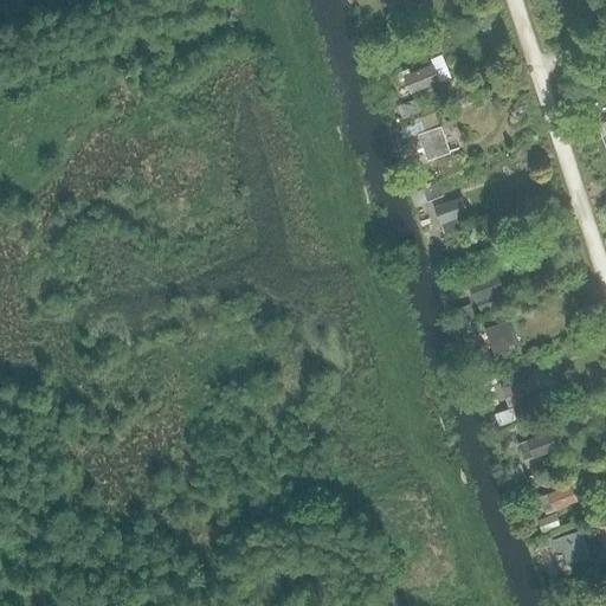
[(386,0),(392,18),(416,10),(412,0),(386,0)]
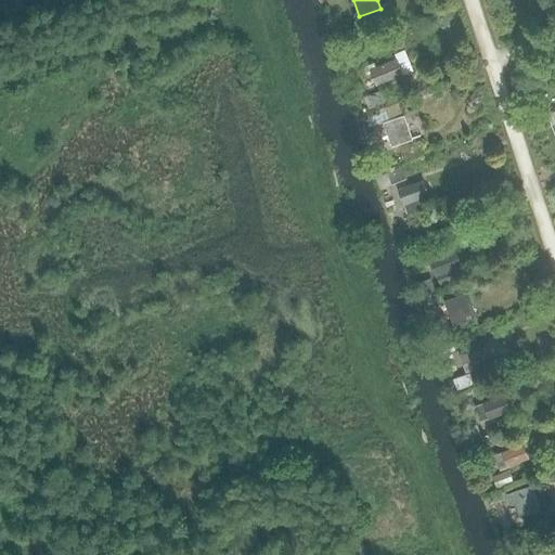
[(396,60),(371,71),(377,86),(402,75),(396,60)]
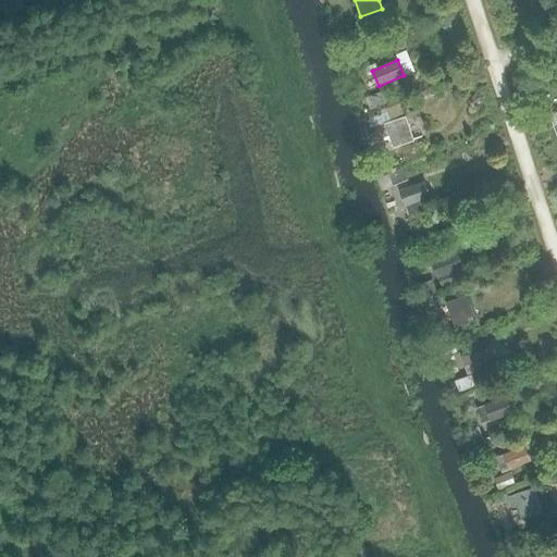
[(387,103),(382,91),(366,98),(371,110),(387,103)]
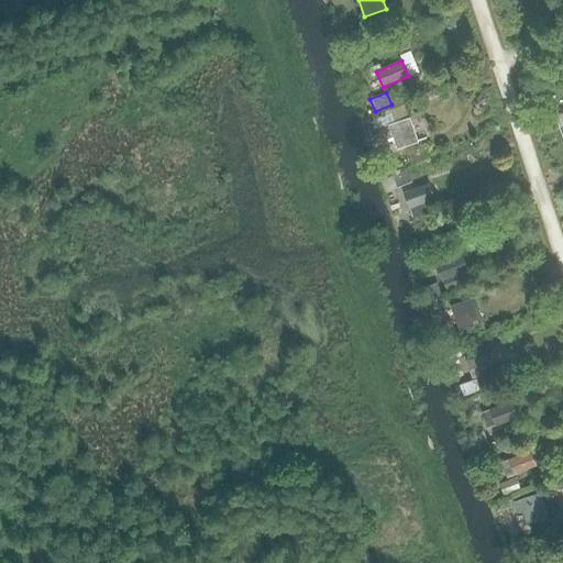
[(387,114),(373,119),(376,129),(389,124),(399,150),(418,142),(405,105),(386,111),(387,114)]
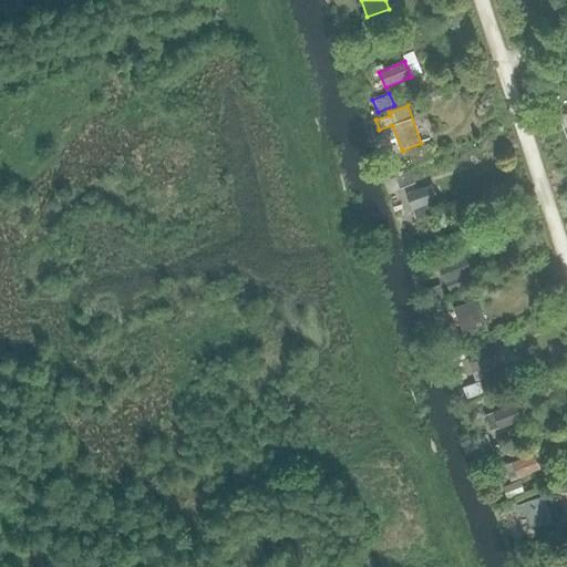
[(410,171),(395,177),(401,189),(415,183),(410,171)]
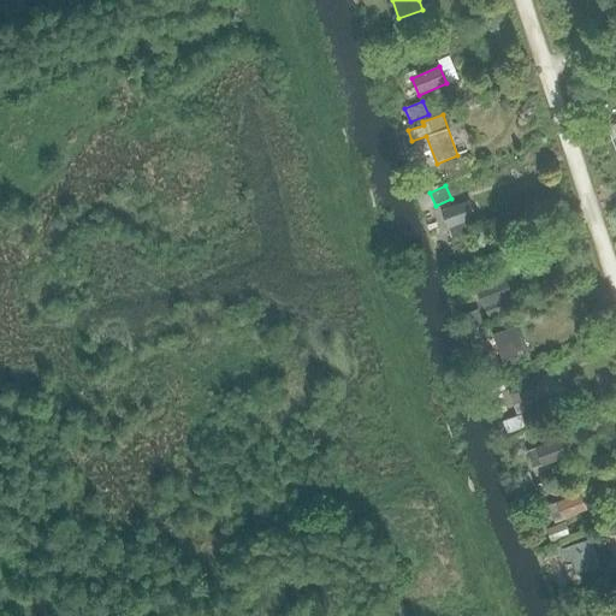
[(471,201),(443,212),(452,238),(467,232),(463,223),(465,221),(477,218),(471,201)]
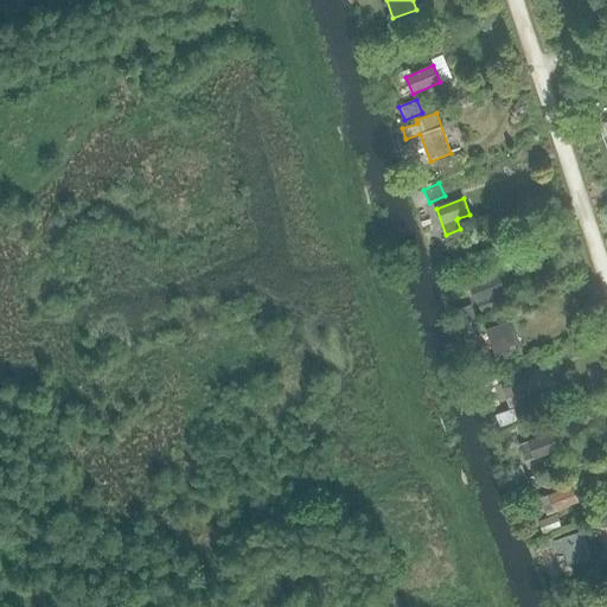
[(499,273),(471,283),(480,312),(492,308),(489,299),(505,292),(499,273)]
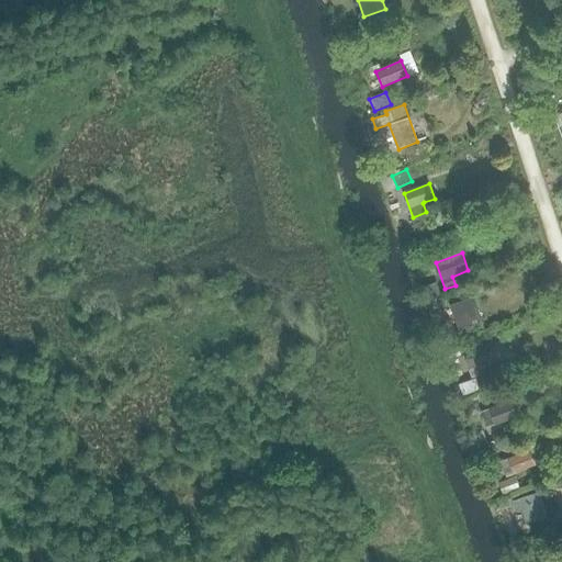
[(428,300),(440,294),(437,287),(425,291),(428,300)]
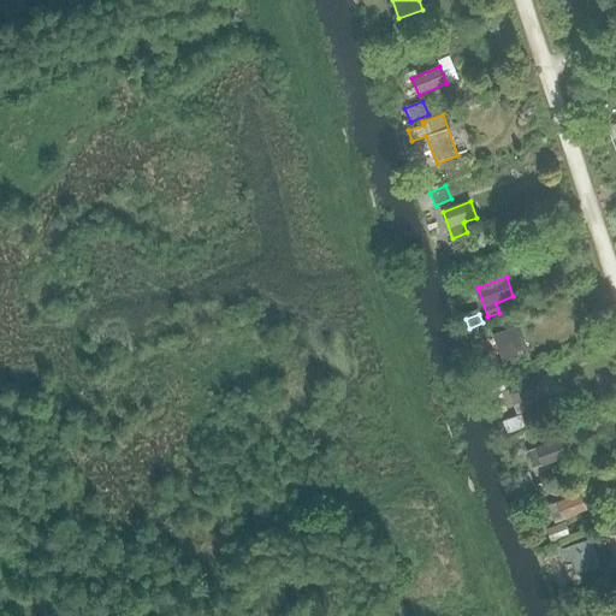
[(517,326),(493,335),(503,362),(527,354),(517,326)]
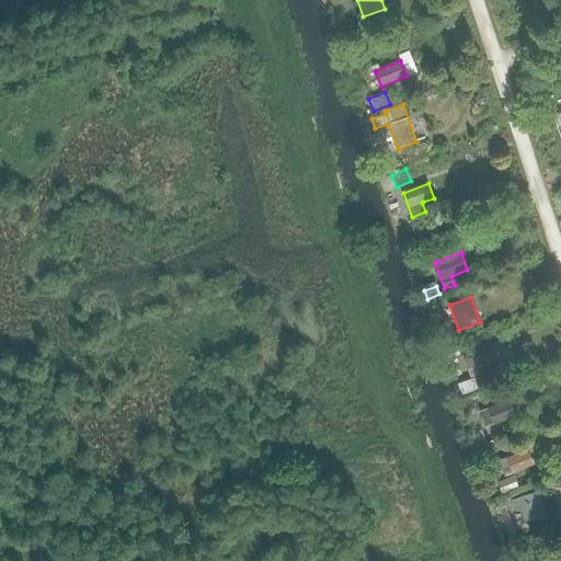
[(493,350),(466,359),(471,377),(500,367),(493,350)]
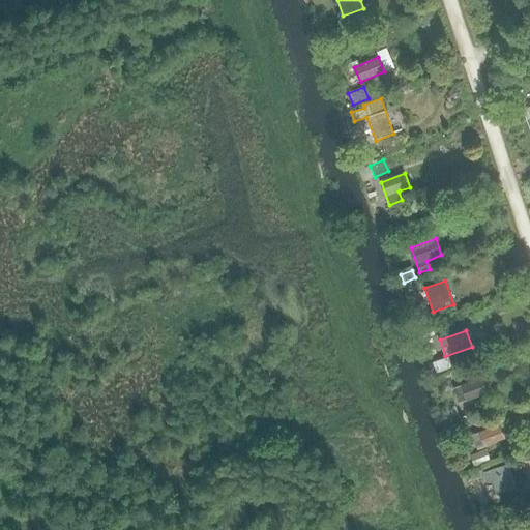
[(448,358),(433,363),(437,373),(451,367),(448,358)]
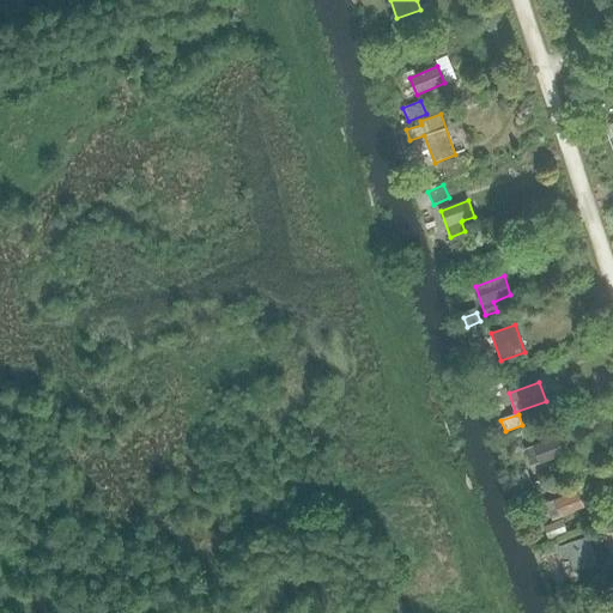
[(533,447),(525,450),(530,466),(539,462),(540,463),(564,454),(558,437),(533,445),(533,447)]
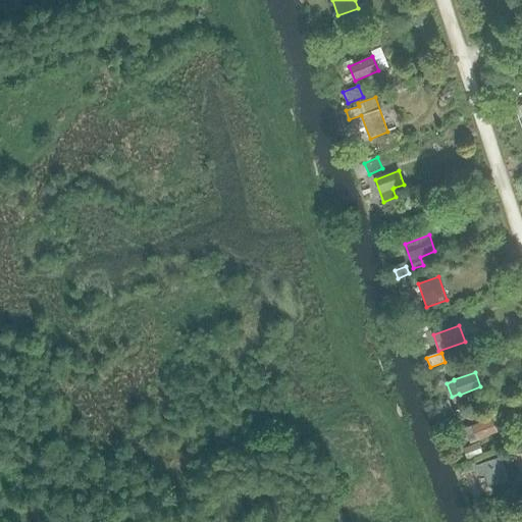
[(448,401),(439,404),(445,416),(453,413),(448,401)]
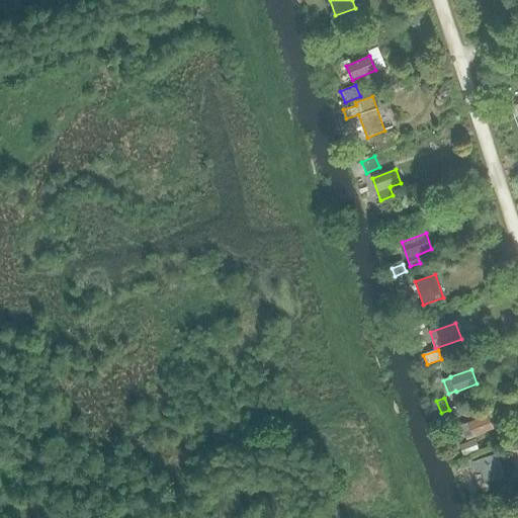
[(488,415),(460,426),(466,440),(467,440),(494,429),(488,415)]
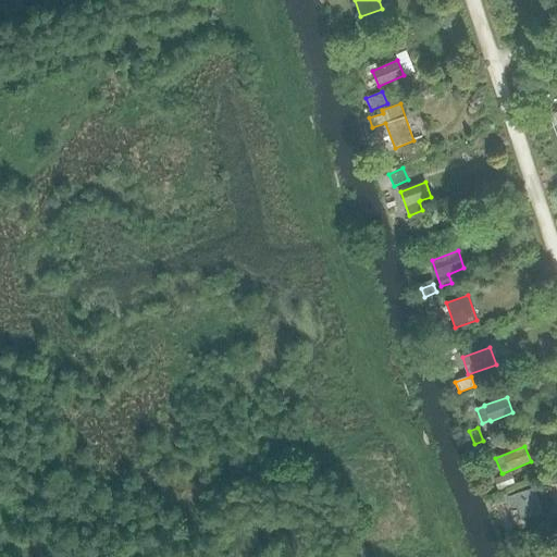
[(485,447),(475,452),(480,461),(491,457),(485,447)]
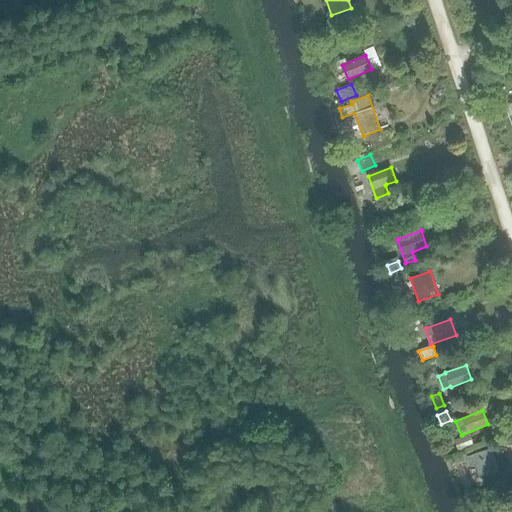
[(473,444),(469,434),(454,441),(458,451),(473,444)]
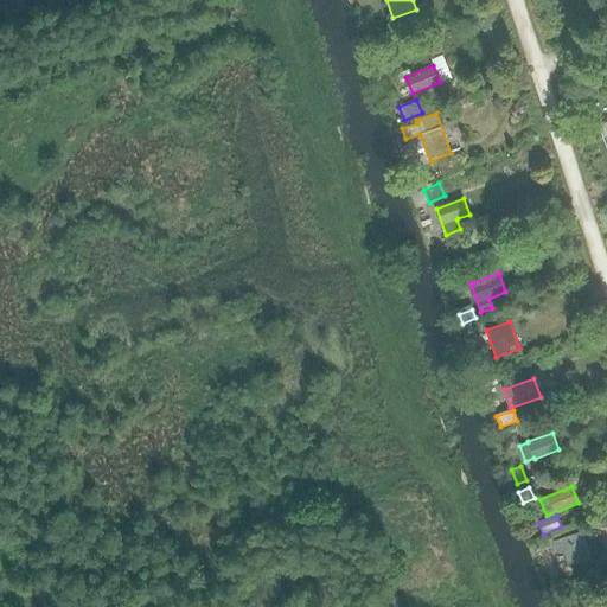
[(583,531),(560,540),(568,566),(592,558),(583,531)]
